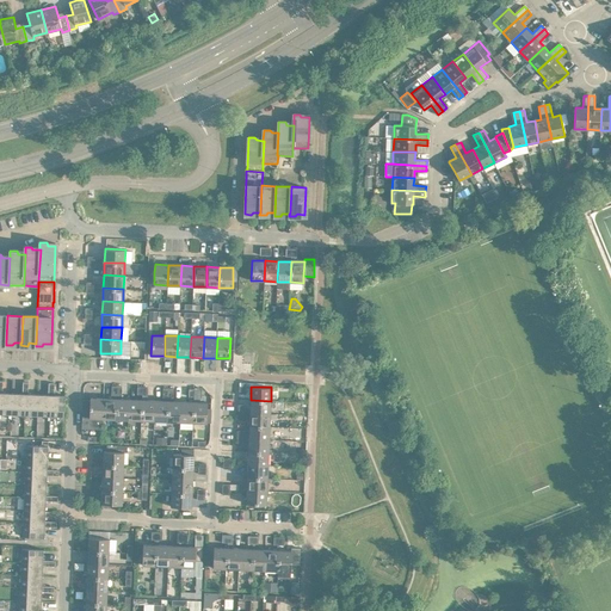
[(0,414),(11,414),(12,393),(2,393),(0,392),(0,414)]
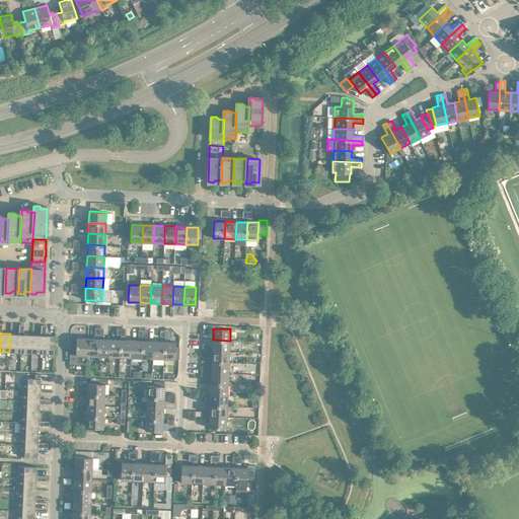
[(9,352),(20,353),(21,335),(19,335),(10,334),(9,352)]
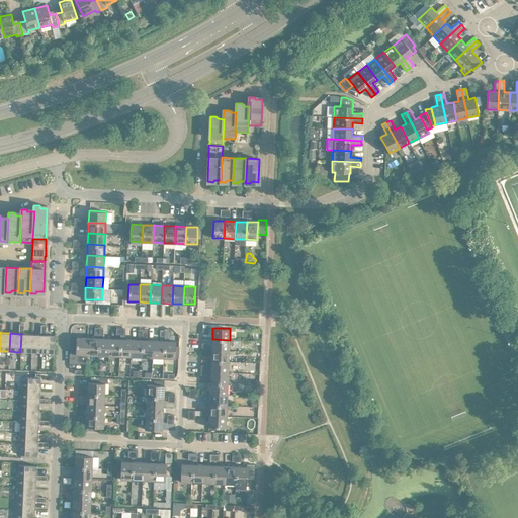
[(20,352),(31,352),(32,334),(23,334),(21,334),(20,352)]
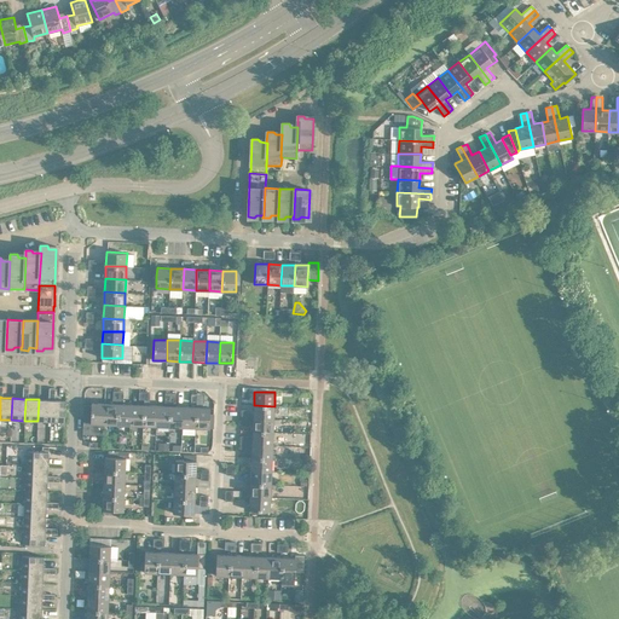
[(38,421),(51,422),(52,400),(48,400),(39,399),(38,421)]
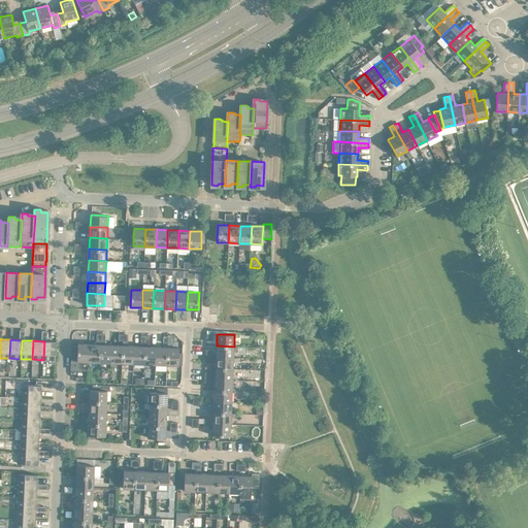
[(44,341),(43,360),(55,360),(56,341),(46,341),(44,341)]
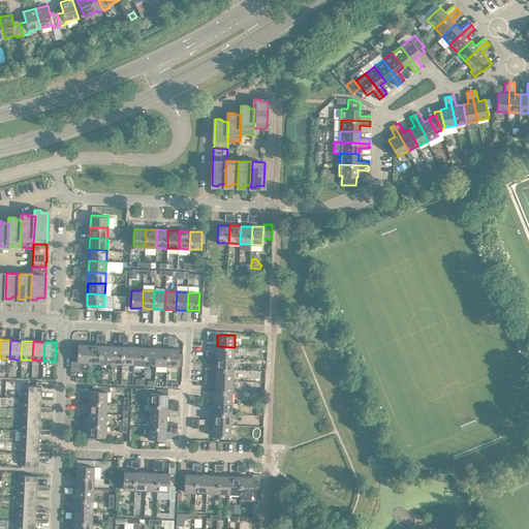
[(78,362),(89,363),(90,344),(78,344),(78,362)]
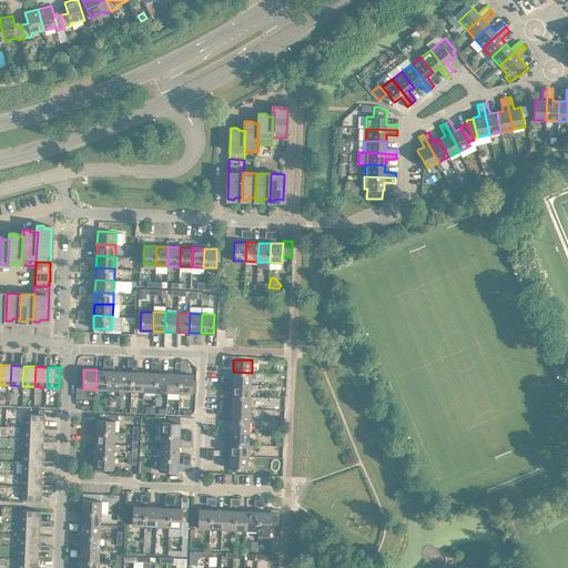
[(95,389),(108,389),(108,371),(97,369),(95,389)]
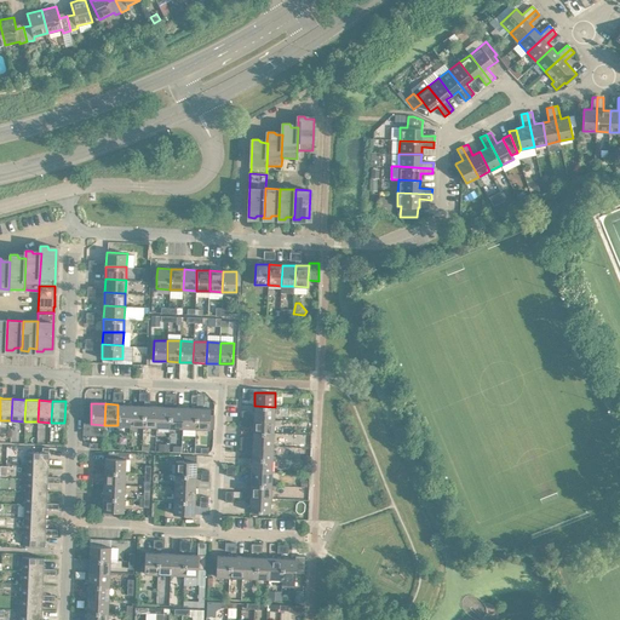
[(118,425),(130,425),(131,405),(118,405),(118,425)]
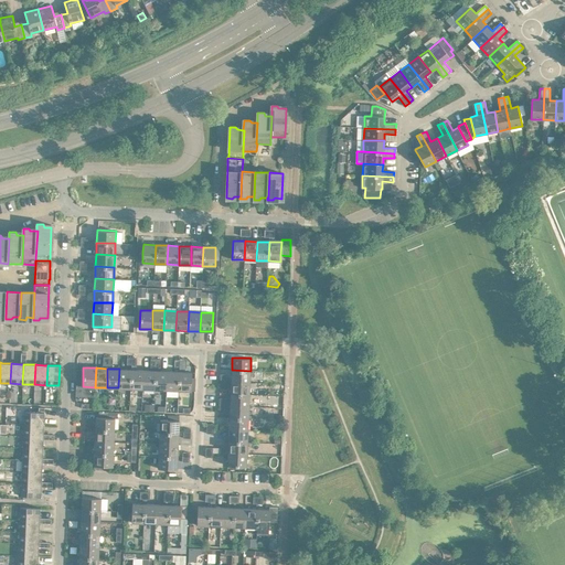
[(118,387),(130,388),(131,370),(119,369),(118,387)]
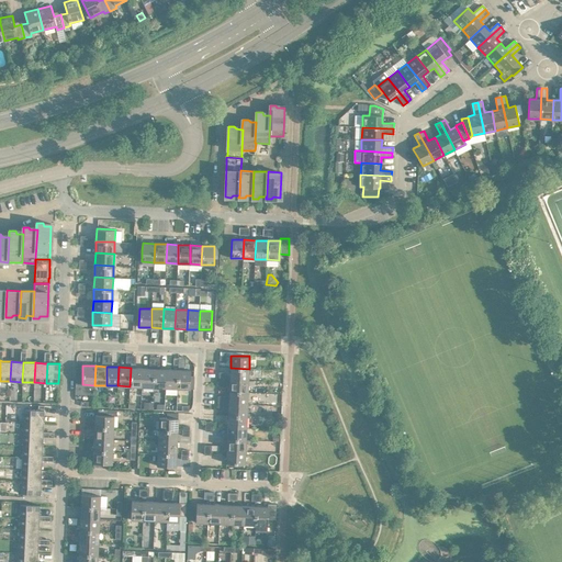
[(130,386),(142,386),(143,368),(131,368),(130,386)]
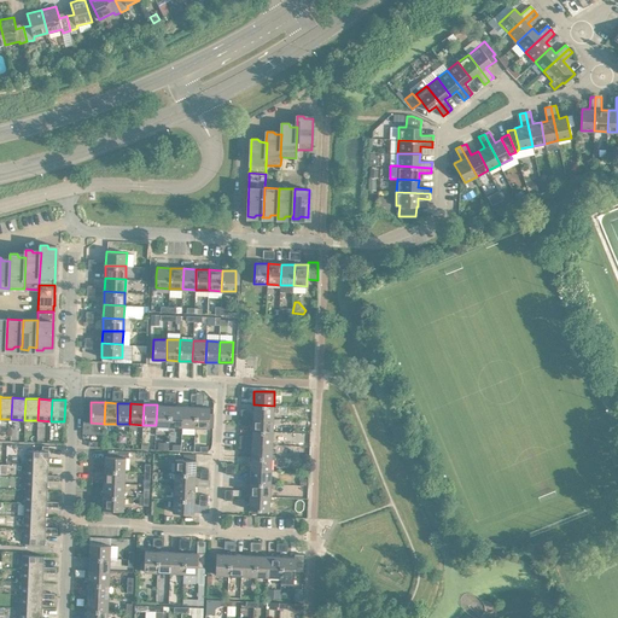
[(156,425),(169,426),(170,406),(157,404),(156,425)]
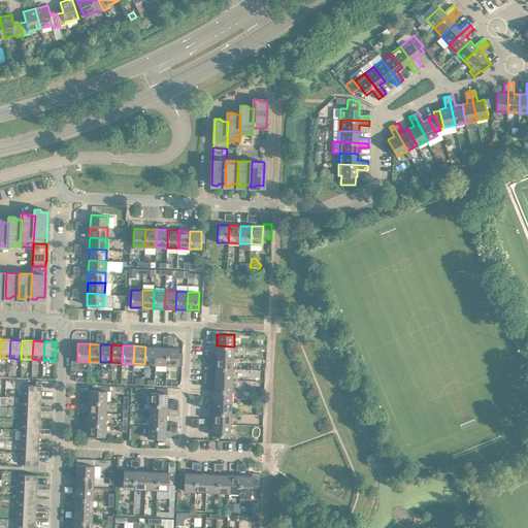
[(217,345),(216,357),(233,357),(234,347),(217,345)]
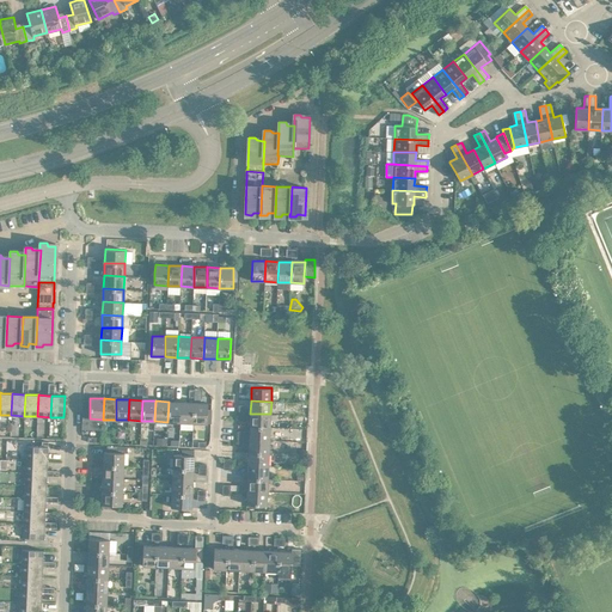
[(167,422),(181,422),(182,402),(169,402),(167,422)]
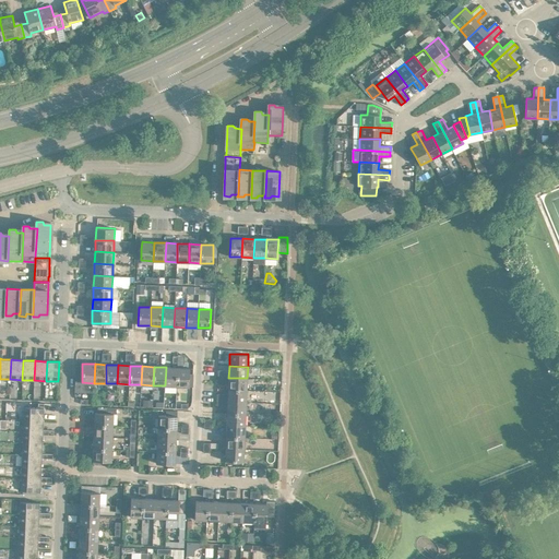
[(165,385),(177,387),(177,368),(166,367),(165,385)]
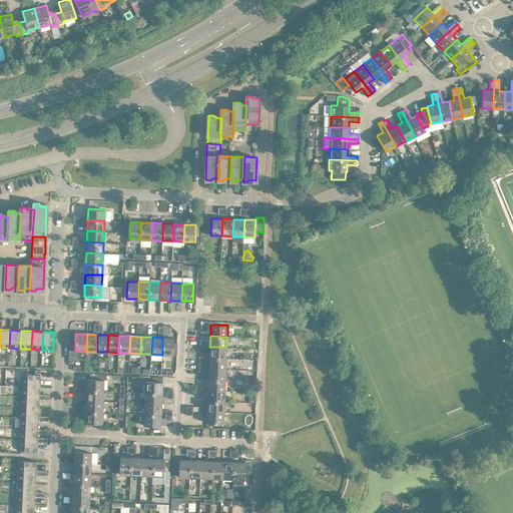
[(162,338),(162,355),(173,355),(174,338),(162,338)]
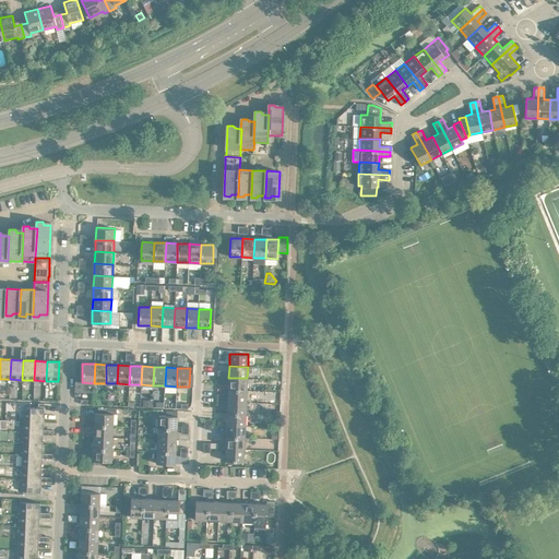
[(228,378),(228,390),(247,390),(247,378),(228,378)]
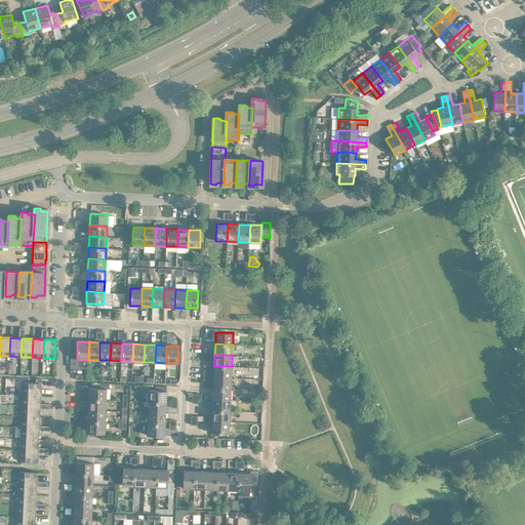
[(77,359),(76,368),(88,368),(88,360),(77,359)]
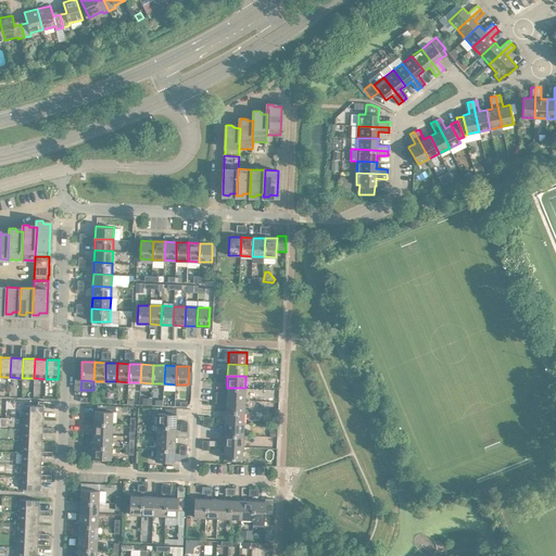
[(227,388),(226,399),(244,400),(245,388),(227,388)]
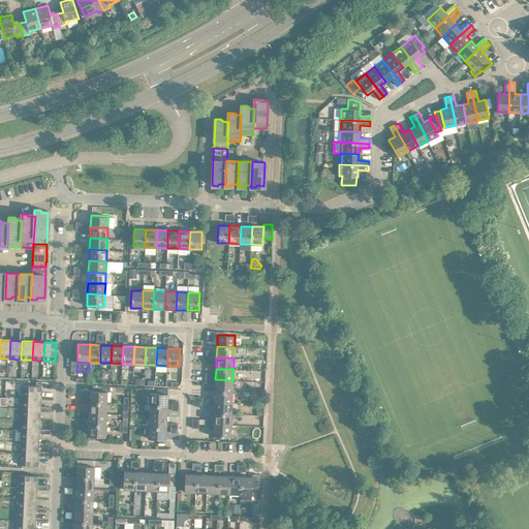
[(215,379),(215,391),(232,392),(232,380),(215,379)]
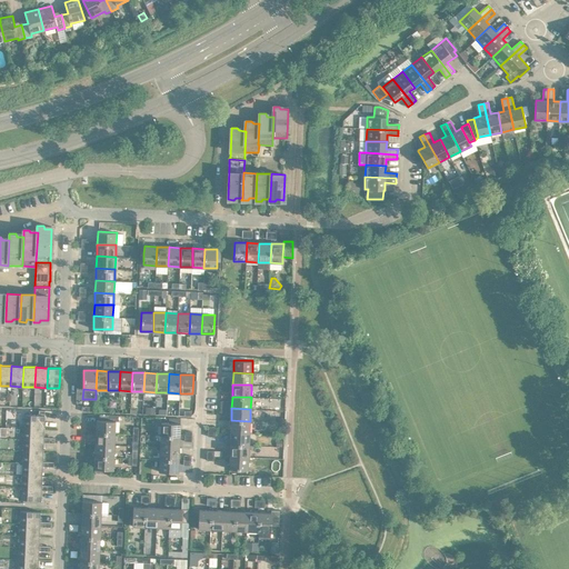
[(25,415),(25,427),(45,428),(45,410),(39,410),(39,415),(25,415)]
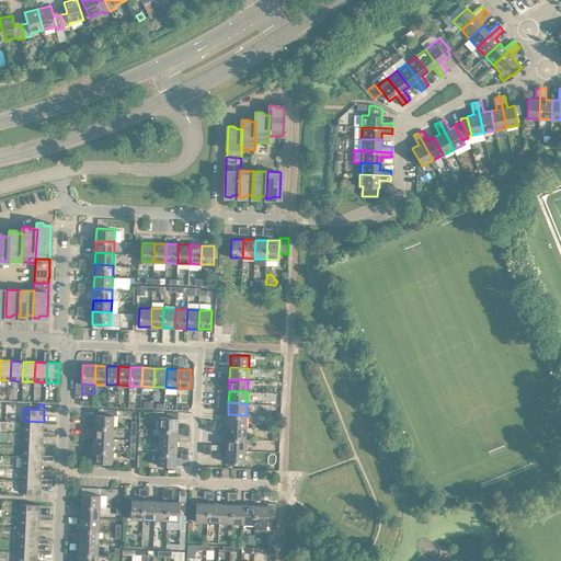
[(95,414),(94,426),(113,427),(114,415),(98,414),(95,414)]
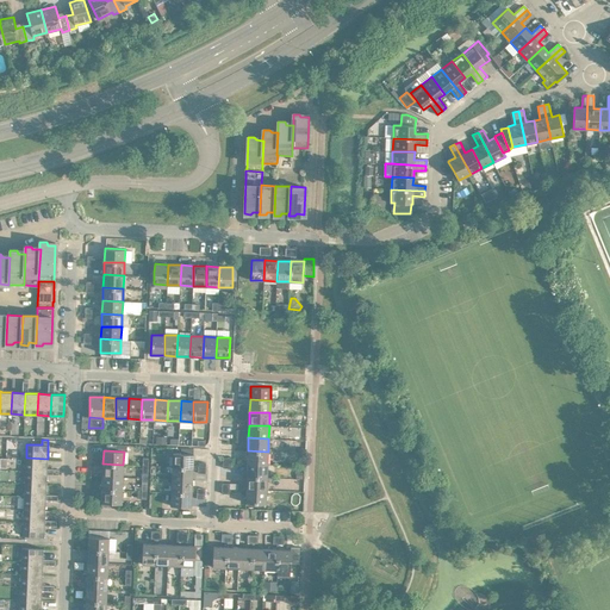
[(248,450),(247,464),(267,465),(268,452),(248,450)]
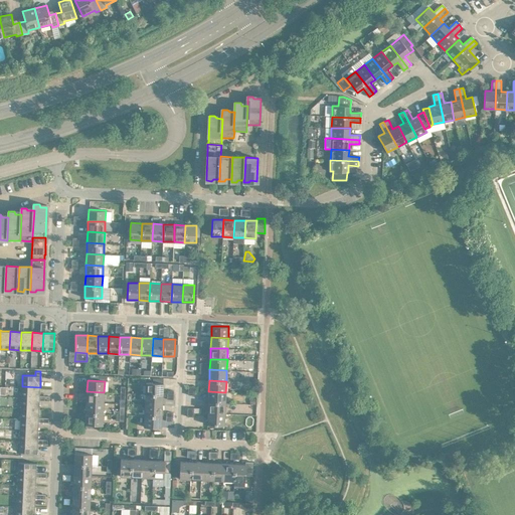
[(146,382),(146,394),(163,394),(163,383),(152,383),(146,382)]
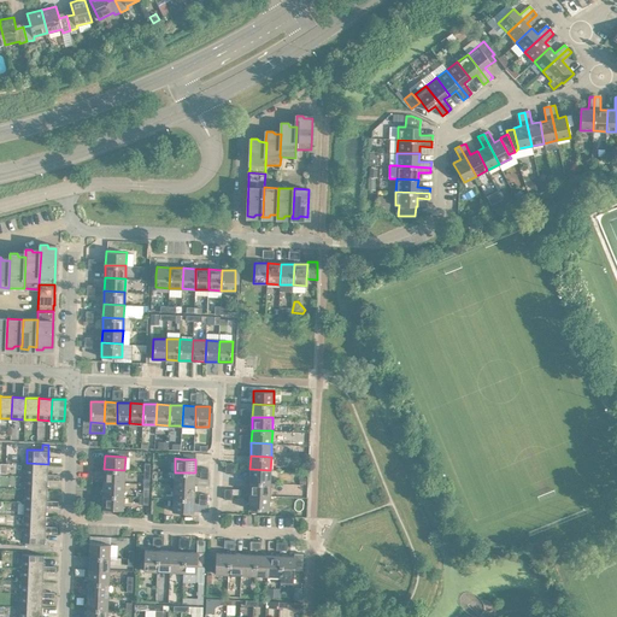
[(27,463),(25,476),(47,477),(47,475),(48,464),(27,463)]
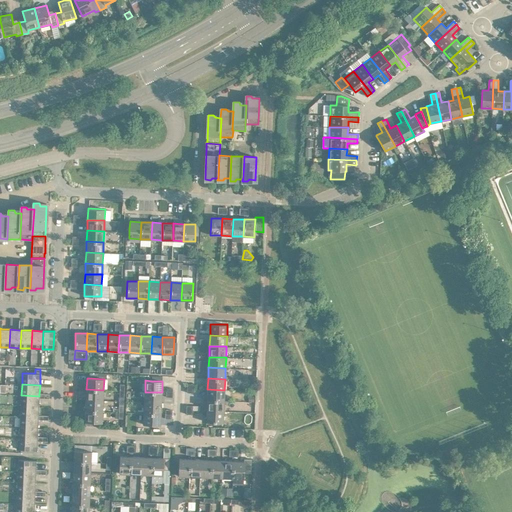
[(86,389),(86,400),(103,401),(103,390),(86,389)]
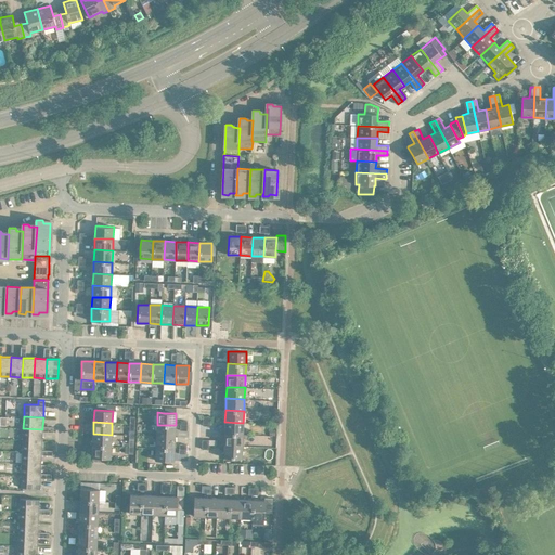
[(224,422),(224,434),(243,435),(243,423),(224,422)]
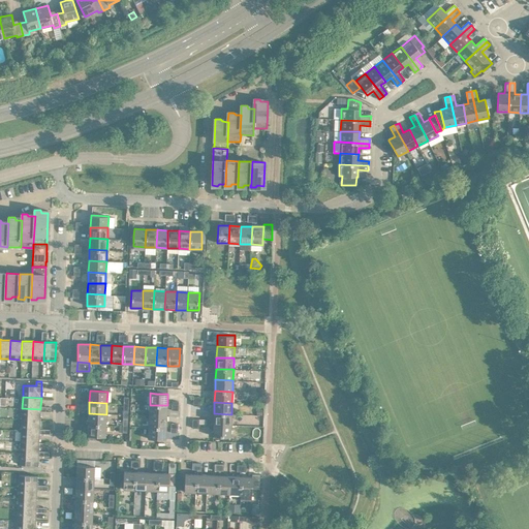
[(150,405),(149,415),(166,416),(167,405),(150,405)]
